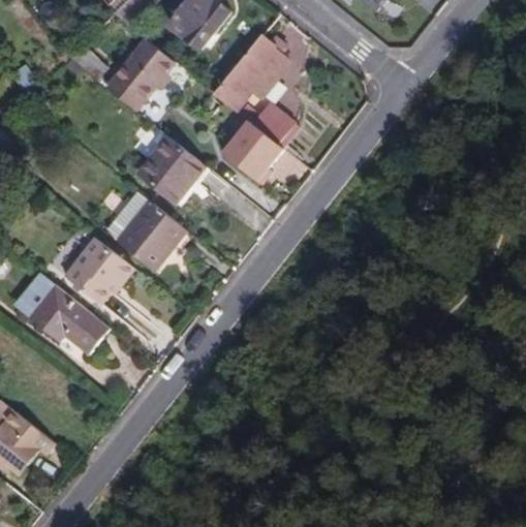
[(101,0),(113,13),(125,0),(115,0),(114,1),(113,0),(101,0)]
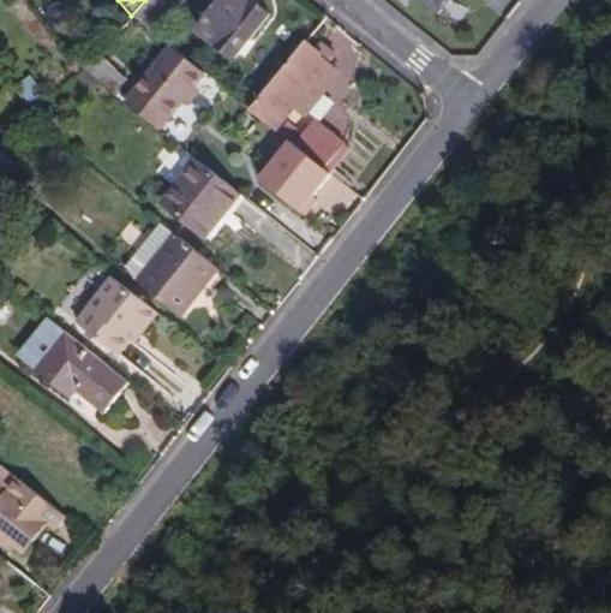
[(145,0),(131,16),(151,31),(183,0),(145,0)]
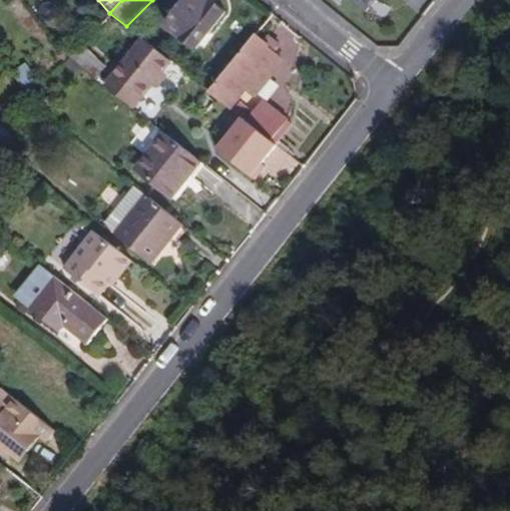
[(182,0),(164,24),(193,47),(222,10),(210,0),(182,0)]
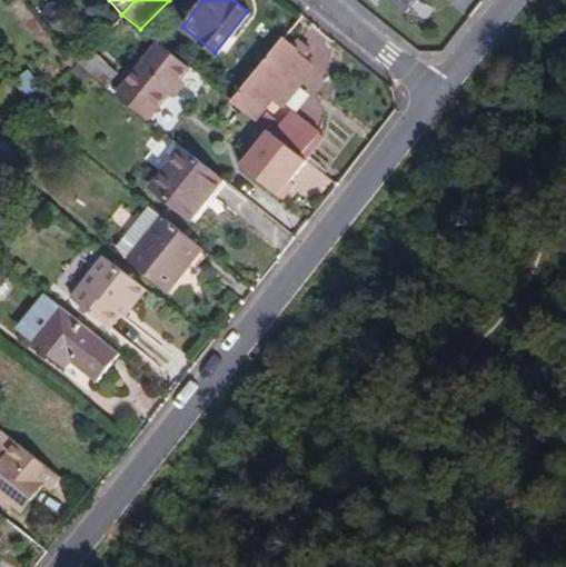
[(391,0),(405,10),(413,0),(391,0)]
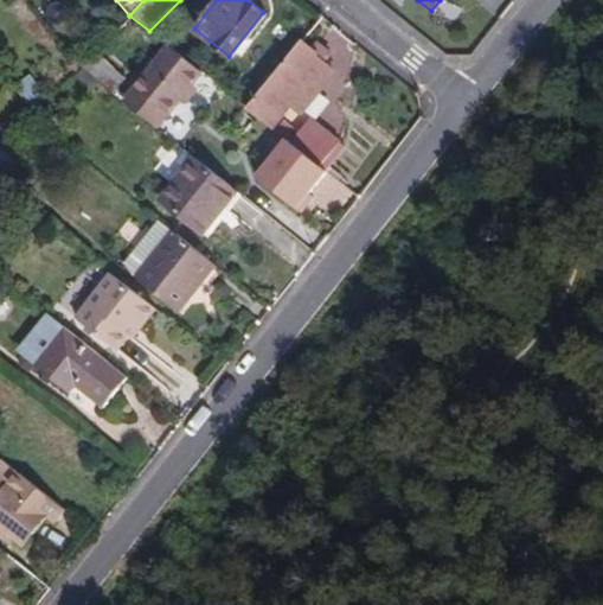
[(310,48),(299,40),(245,108),(260,120),(274,100),(284,108),(288,103),(299,112),(331,70),(319,59),(327,50),(316,42),(310,48)]
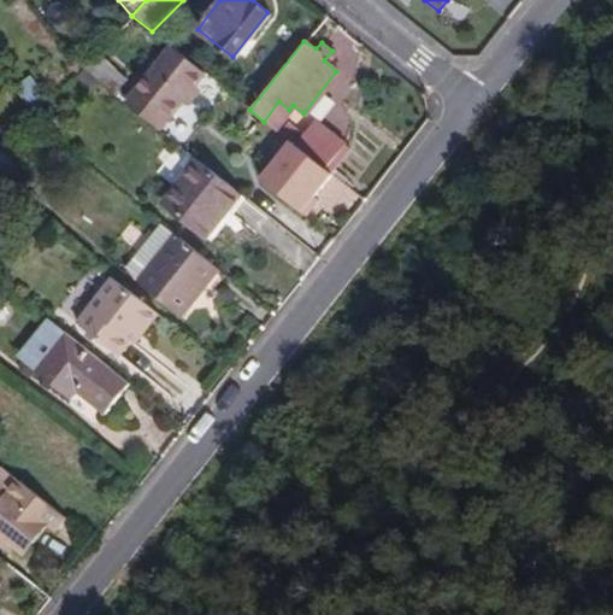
[(204,74),(169,46),(130,91),(165,119),(204,74)]
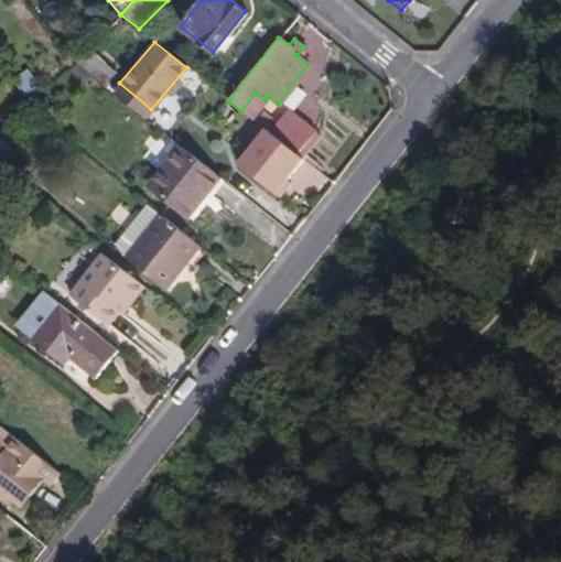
[(82,53),(74,61),(69,65),(99,88),(109,75),(82,53)]
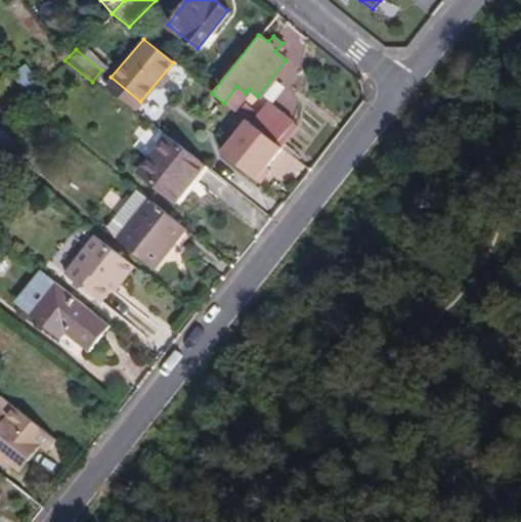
[(19,62),(10,78),(30,90),(39,75),(19,62)]
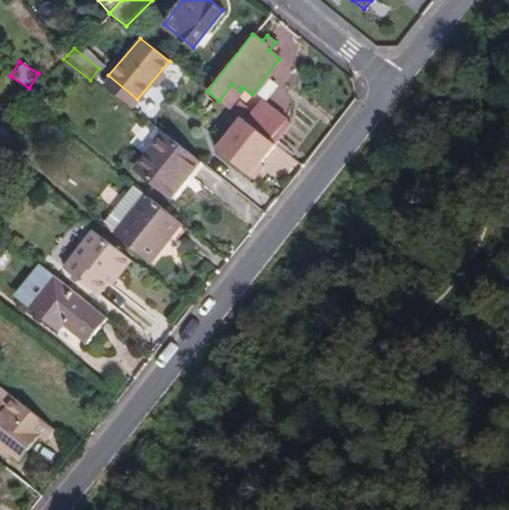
[(137,99),(108,75),(99,87),(129,110),(137,99)]
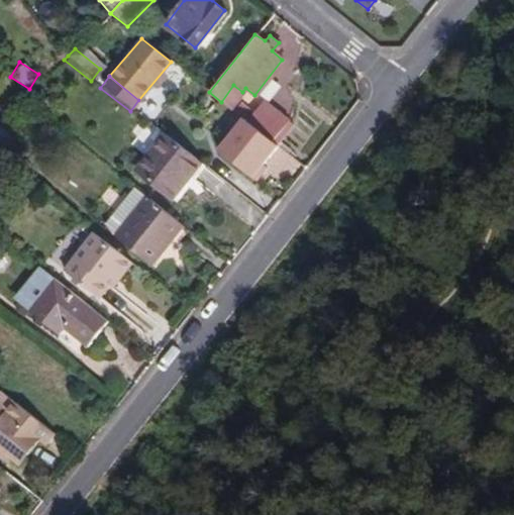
[(229,108),(242,92),(233,85),(221,102),(229,108)]
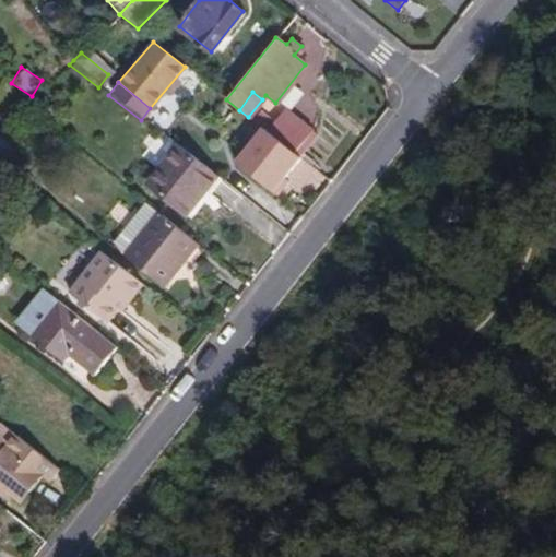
[(22,108),(16,101),(0,115),(0,119),(3,123),(22,108)]
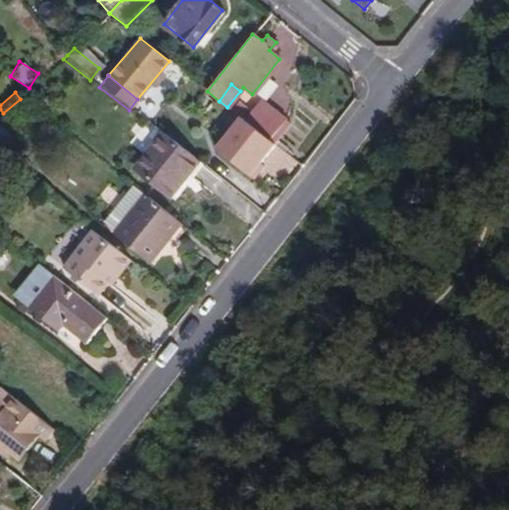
[(258,98),(242,119),(268,139),(284,118),(258,98)]
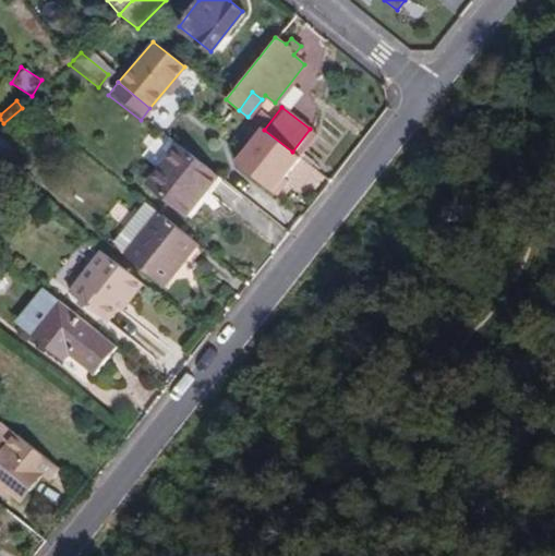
[(292,159),(296,155),(292,152),(264,130),(244,153),(269,173),(274,169),(300,189),(311,174),(292,159)]
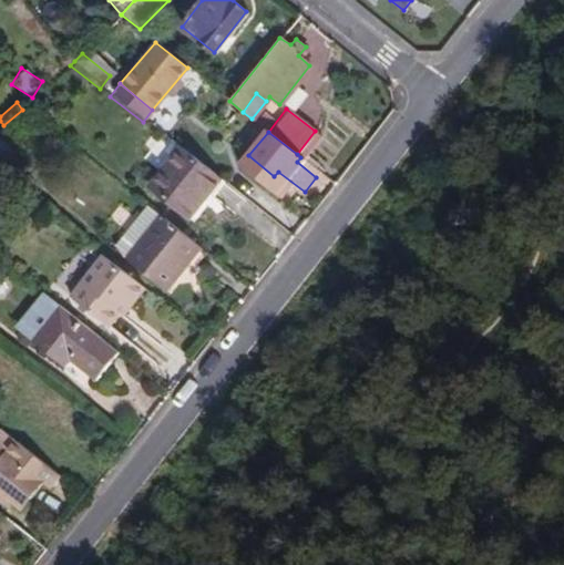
[(161,134),(142,155),(157,167),(175,146),(161,134)]
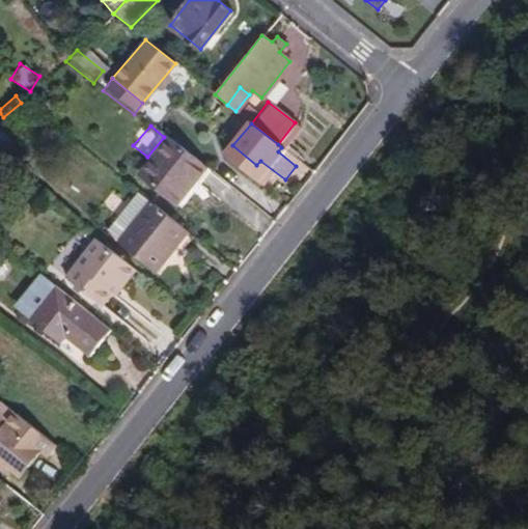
[(172,204),(201,166),(165,137),(137,175),(172,204)]
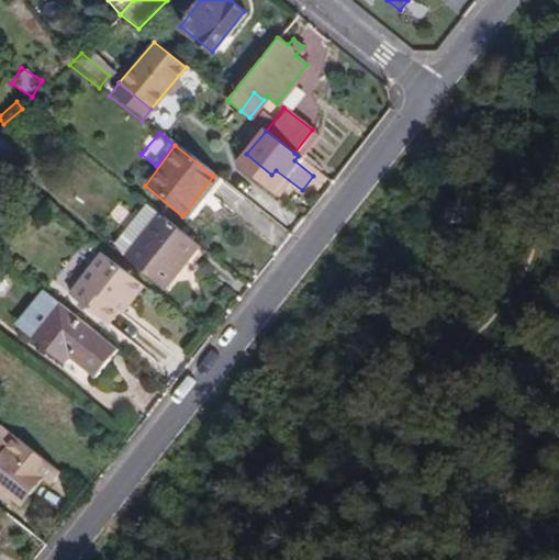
[(165,286),(197,243),(159,212),(124,256),(165,286)]
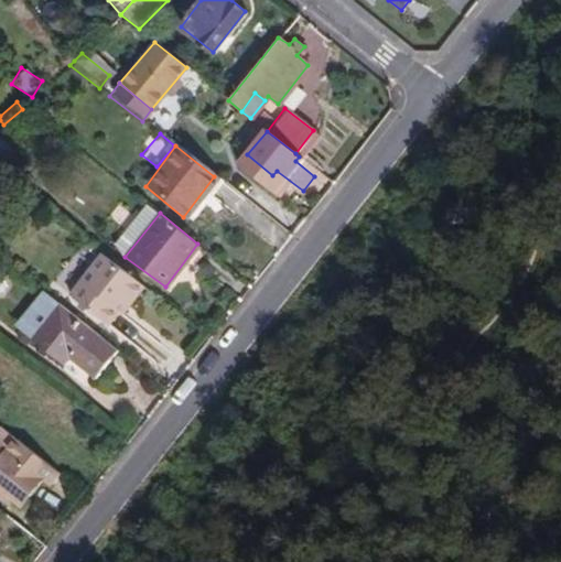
[(119,312),(141,283),(87,240),(56,279),(68,290),(66,292),(104,321),(114,307),(119,312)]
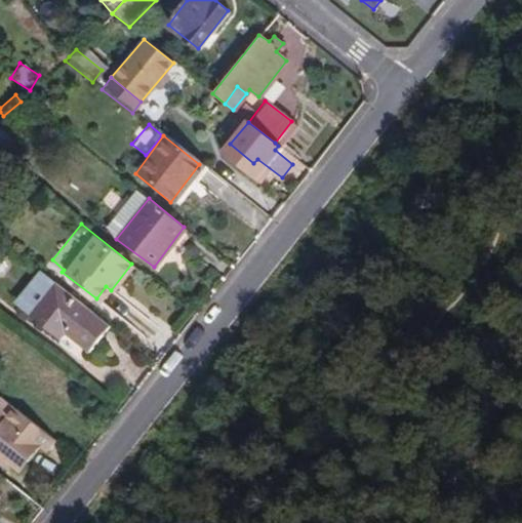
[(28,315),(54,281),(38,269),(12,302),(28,315)]
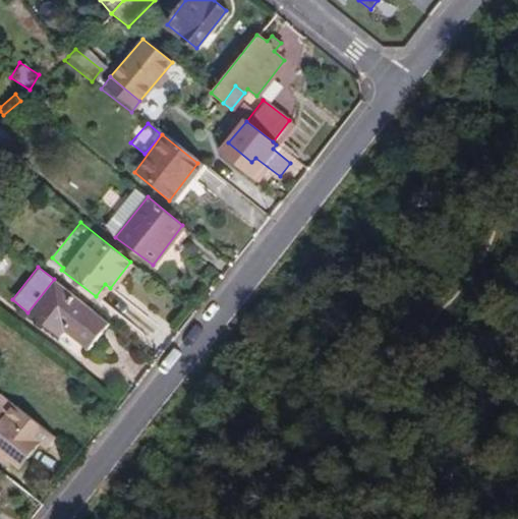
[(89,346),(107,321),(54,279),(27,312),(59,337),(65,328),(89,346)]
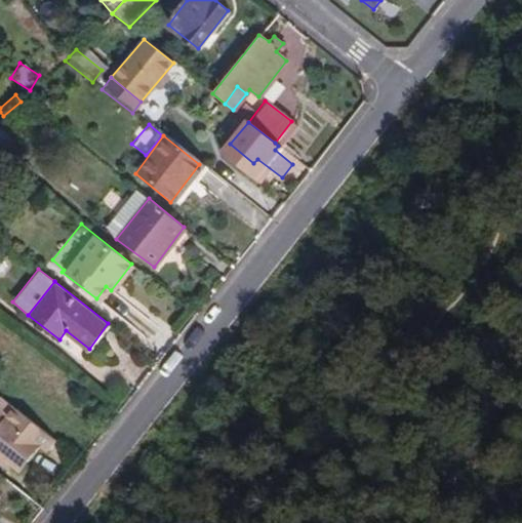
[(52,438),(13,406),(5,416),(0,412),(0,459),(2,457),(10,465),(16,459),(22,463),(35,444),(42,449),(52,438)]
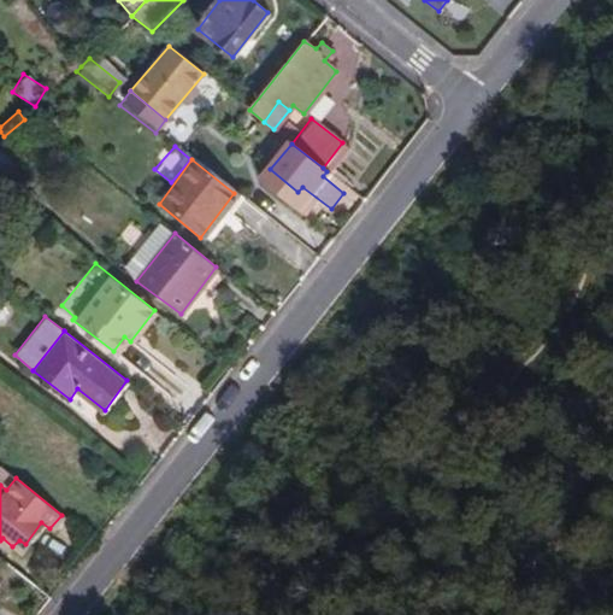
All buildings are outlined.
